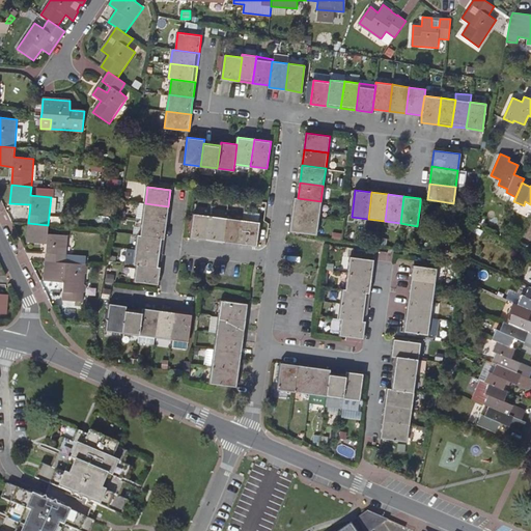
[(320,201),(298,198),(295,197),(292,214),(318,218),(320,201)]
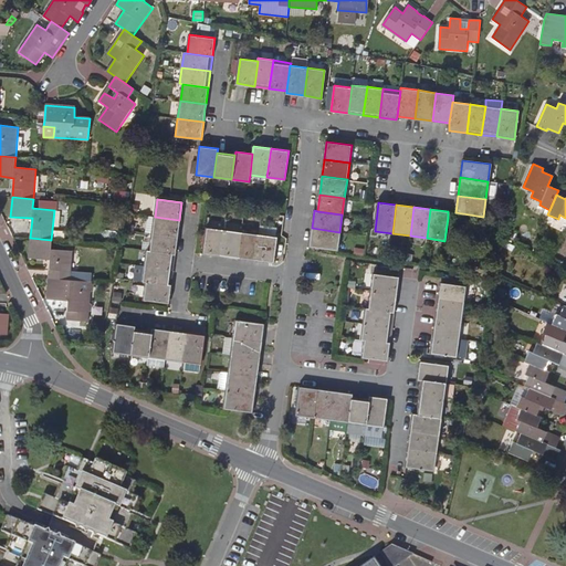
[(177,237),(179,220),(155,217),(147,216),(144,232),(153,233),(177,237)]
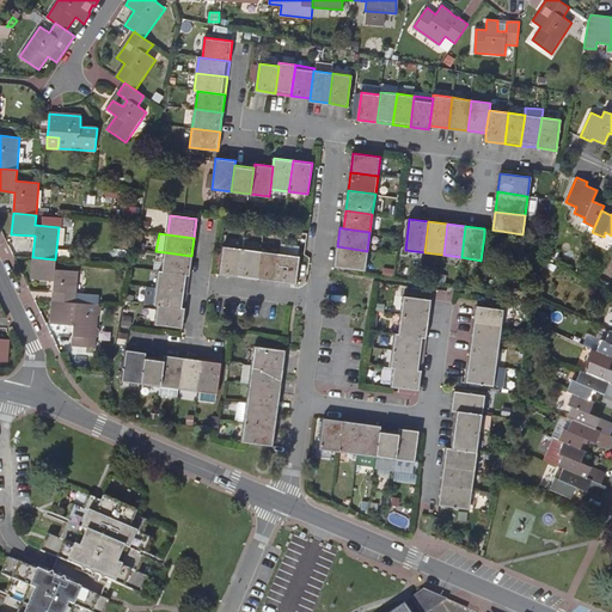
[(220,273),(239,275),(243,249),(224,246),(220,273)]
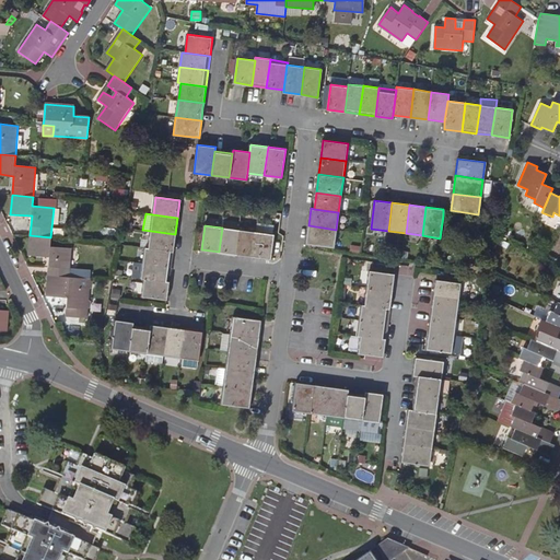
[(336,230),(308,225),(306,244),(334,247),(336,230)]
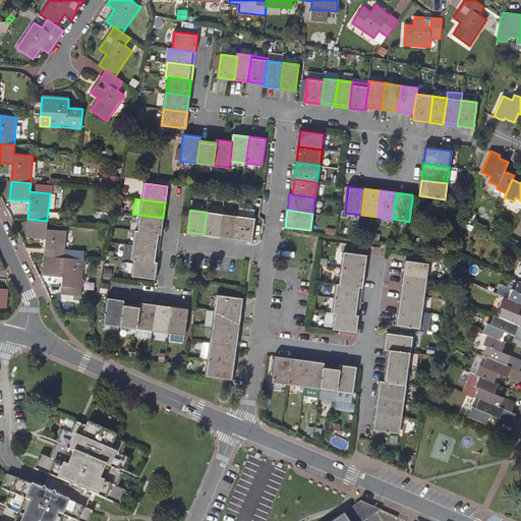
[(204,234),(219,236),(222,214),(207,212),(204,234)]
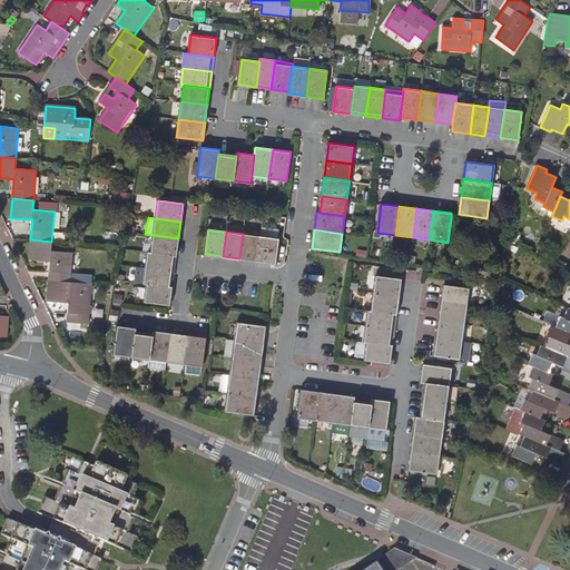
[(239,258),(257,262),(259,248),(261,236),(243,234),(239,258)]
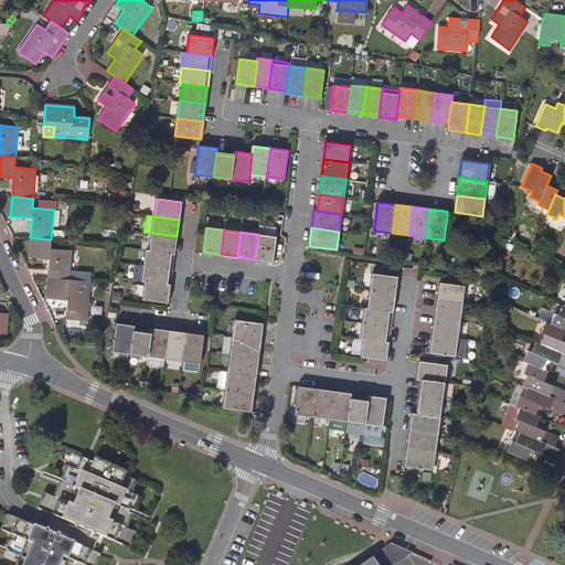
[(174,254),(177,236),(152,233),(150,251),(174,254)]
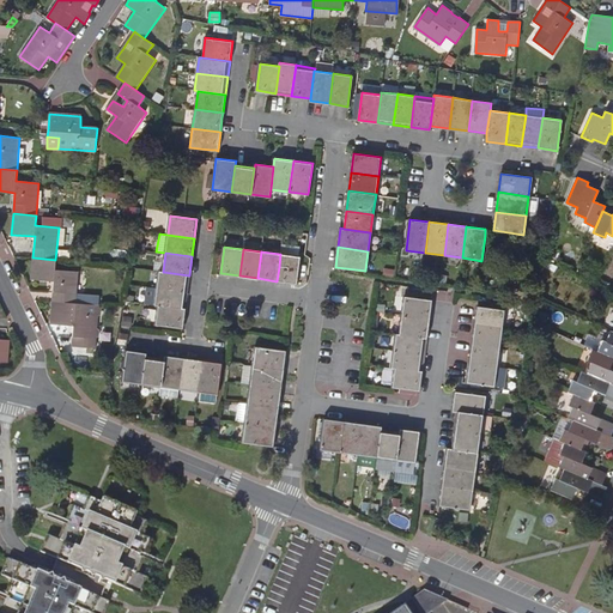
[(279,267),(298,268),(299,256),(280,254),(279,267)]
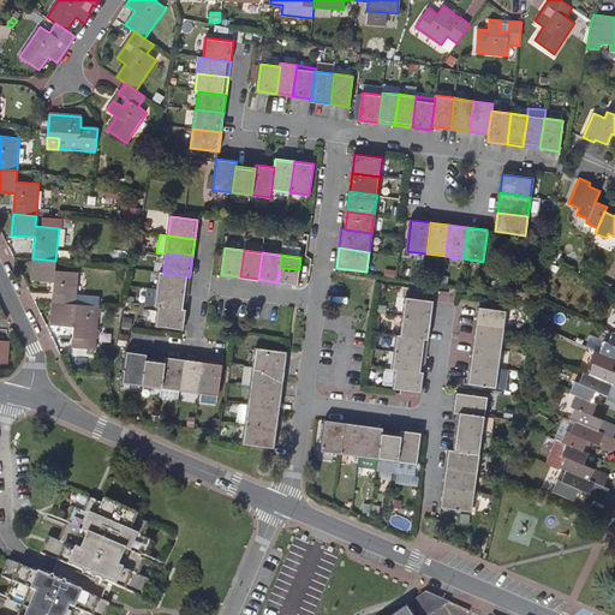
[(55,261),(33,258),(31,279),(53,281),(51,303),(76,305),(78,272),(55,269),(55,261)]
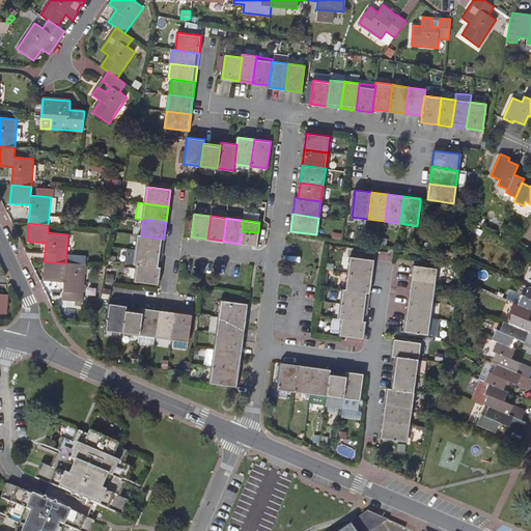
[(240,244),(256,246),(258,232),(242,231),(240,244)]
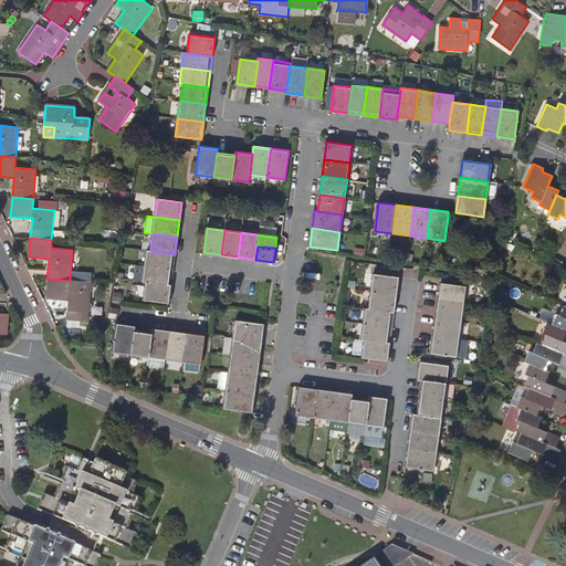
[(173,270),(175,254),(150,251),(147,250),(145,265),(173,270)]
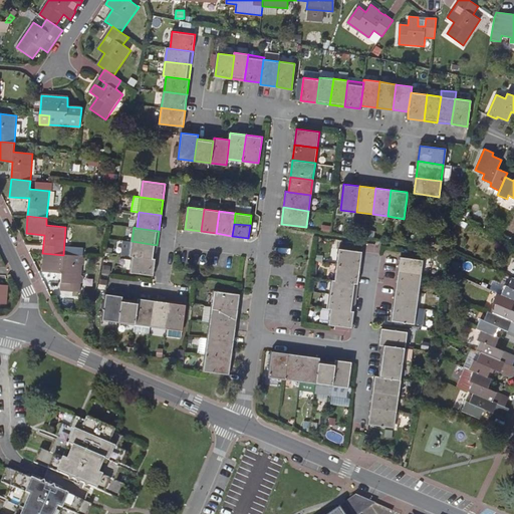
[(156,259),(157,245),(132,241),(130,255),(133,256),(156,259)]
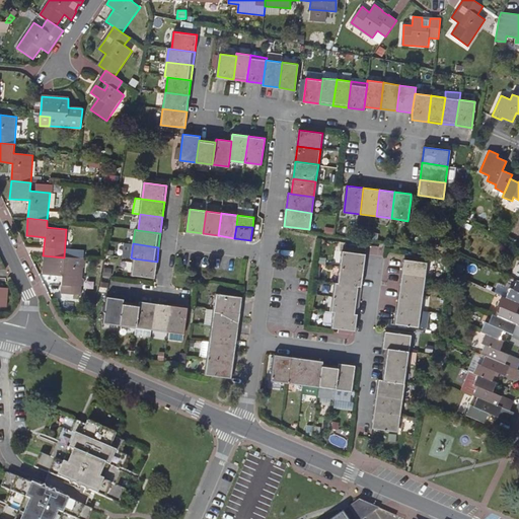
[(363,271),(365,254),(343,251),(340,268),(363,271)]
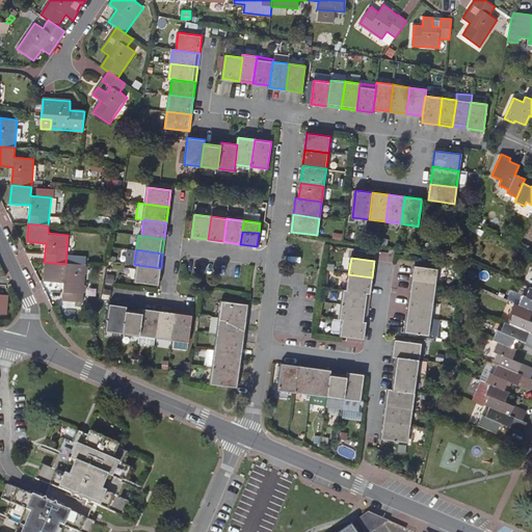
[(85,265),(65,264),(44,262),(43,281),(63,283),(62,300),(82,302),(85,265)]
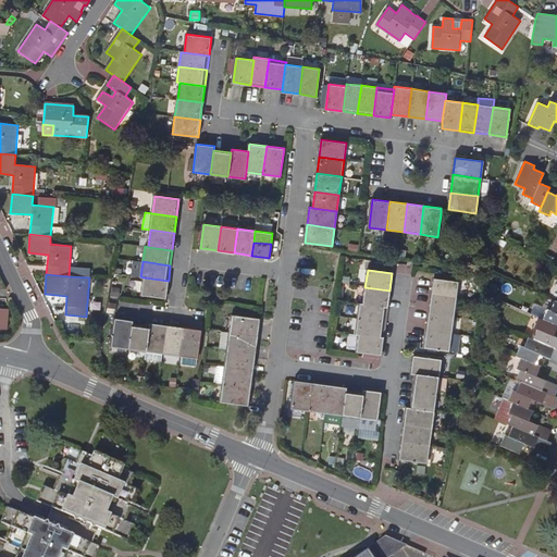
[(165,298),(169,281),(144,277),(141,295),(165,298)]
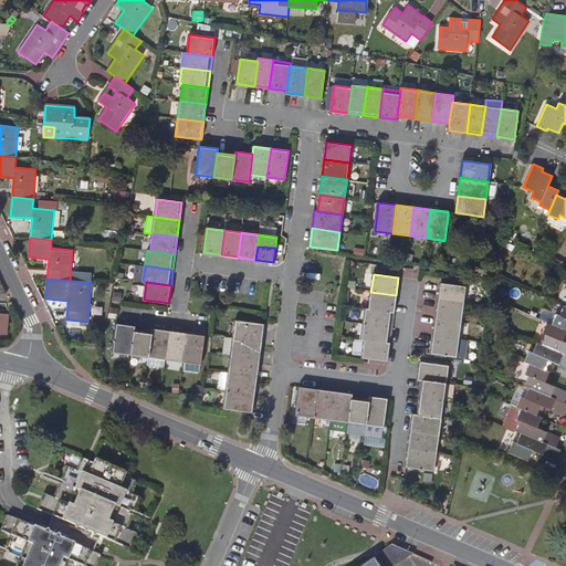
[(440,283),(438,301),(463,304),(465,286),(440,283)]
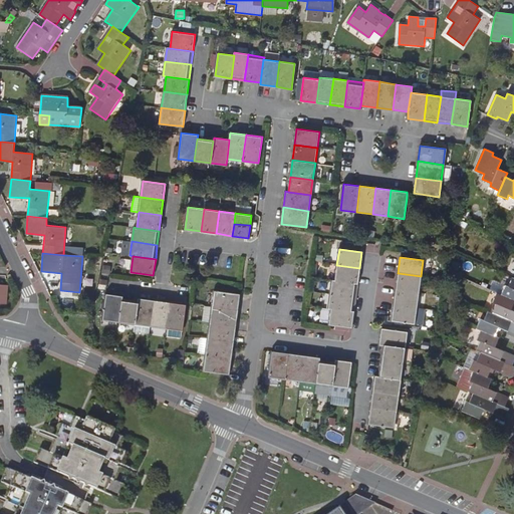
[(334,280),(357,283),(359,268),(336,265),(334,280)]
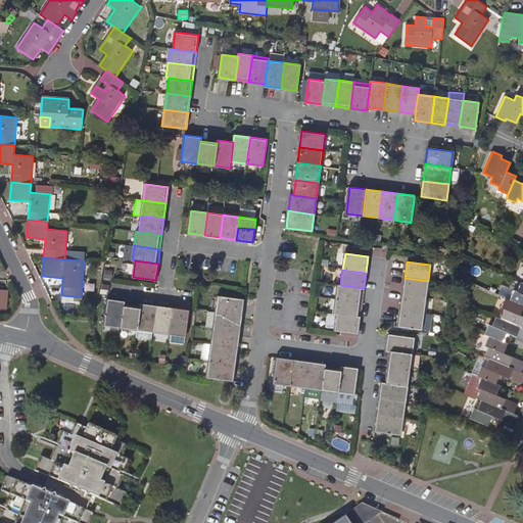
[(405,278),(402,293),(426,296),(428,281),(405,278)]
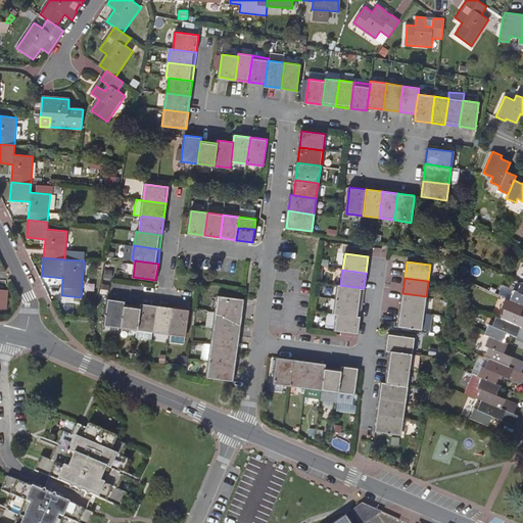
[(522,282),(521,282),(517,291),(514,290),(510,299),(522,304),(522,282)]
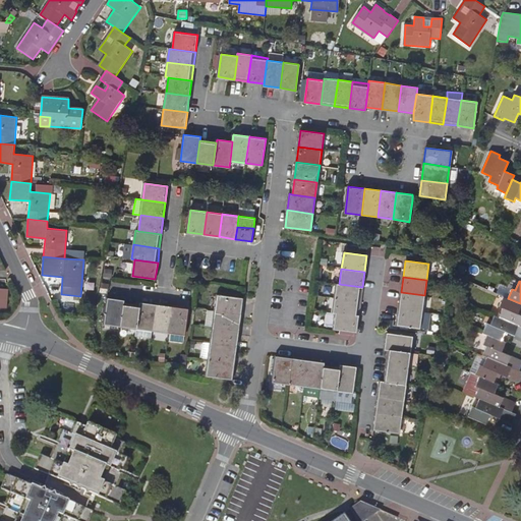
[(360,301),(362,287),(339,284),(336,284),(334,298),(360,301)]
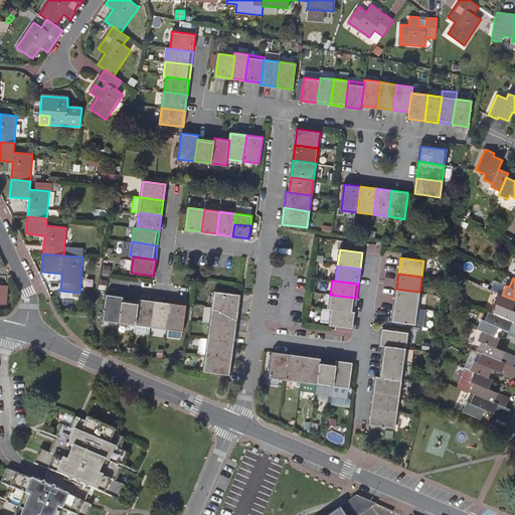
[(0,303),(7,304),(9,286),(0,285),(0,303)]
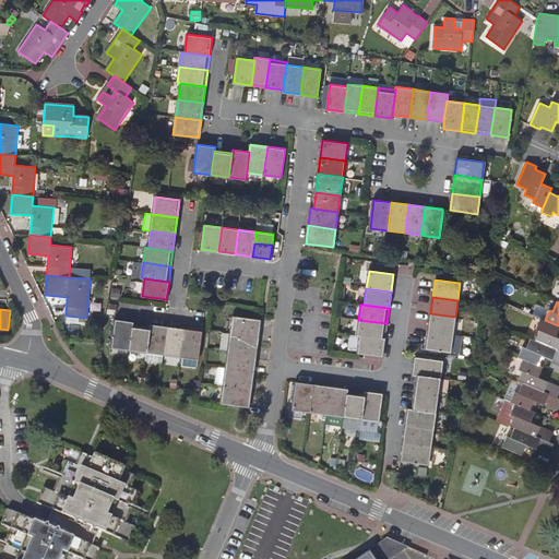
[(455,317),(430,313),(428,331),(453,334),(455,317)]
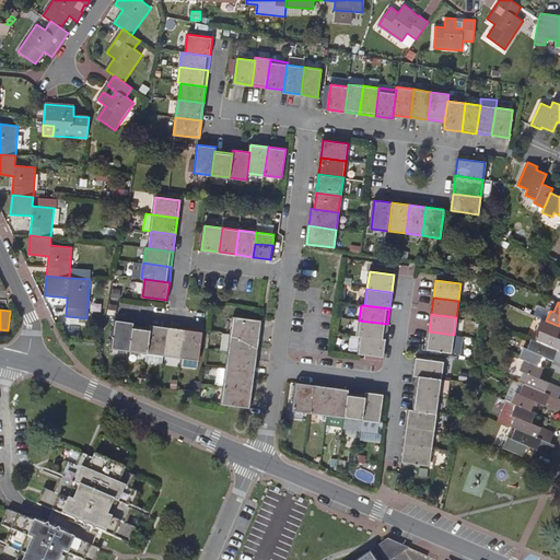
[(257,338),(259,321),(232,317),(230,334),(257,338)]
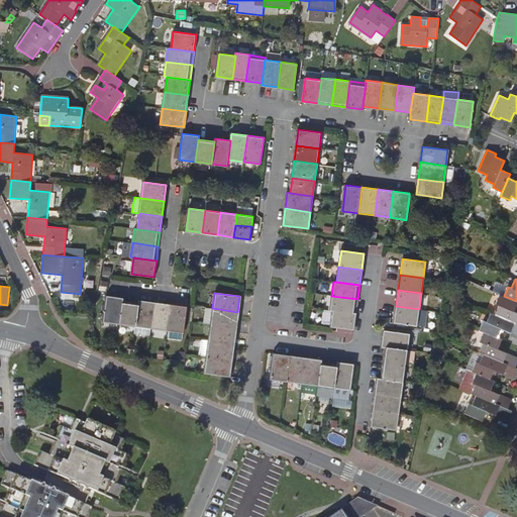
[(516,303),(516,301),(504,296),(499,294),(495,304),(499,306),(495,314),(516,323),(516,312),(513,311),(516,303)]
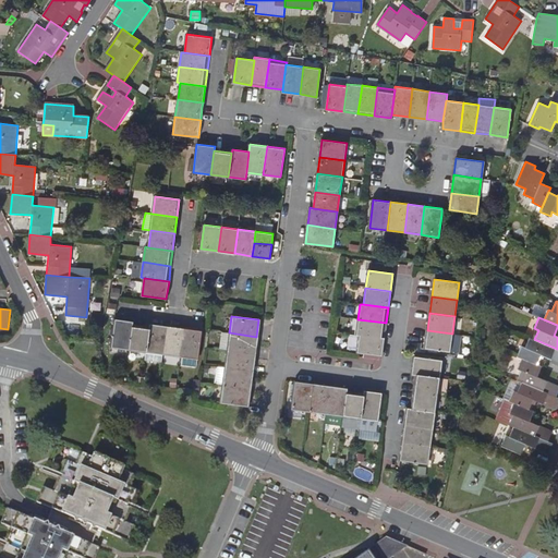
[(129,350),(132,326),(133,322),(116,319),(111,347),(129,350)]
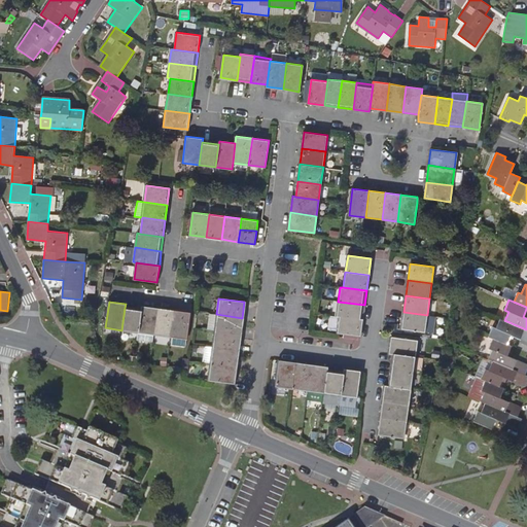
[(336,315),(339,315),(362,318),(364,305),(338,302),(336,315)]
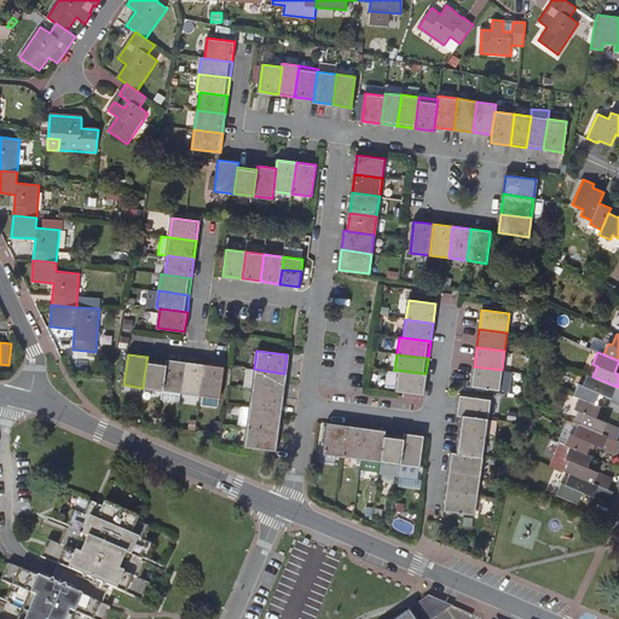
[(166,359),(165,364),(162,391),(161,399),(179,403),(180,393),(185,362),(166,359)]
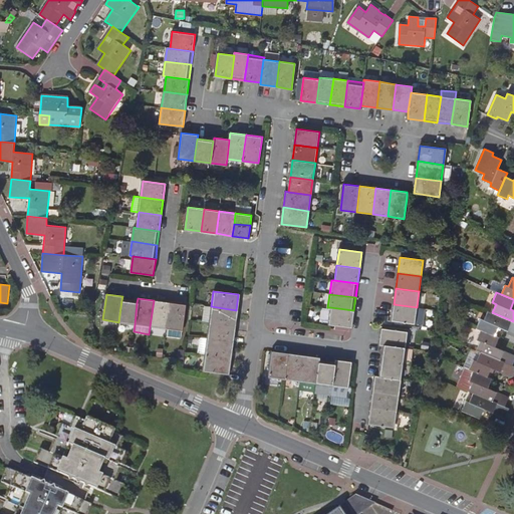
[(137,302),(121,300),(118,322),(135,324),(137,302)]
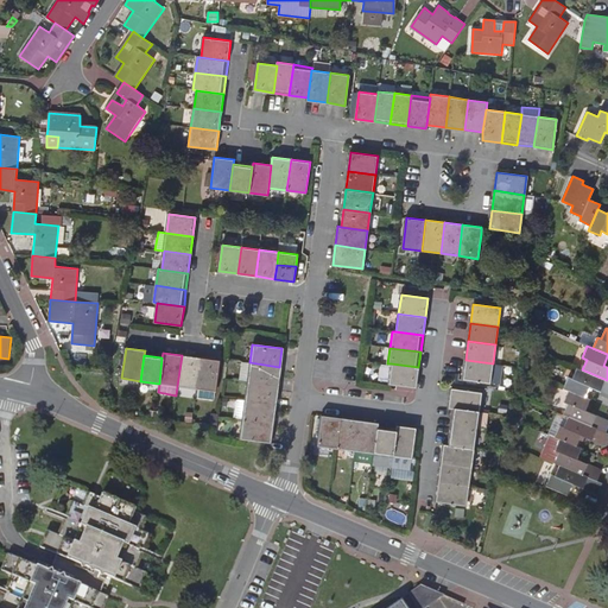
[(201,358),(182,355),(177,386),(196,388),(201,358)]
